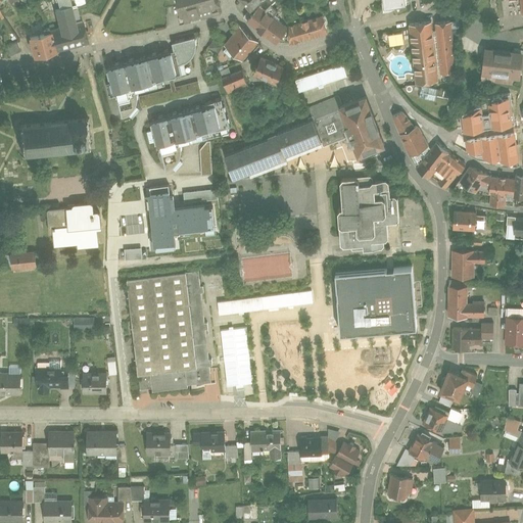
[(177,0),(178,1),(182,17),(220,7),(218,0),(219,0),(177,0)]
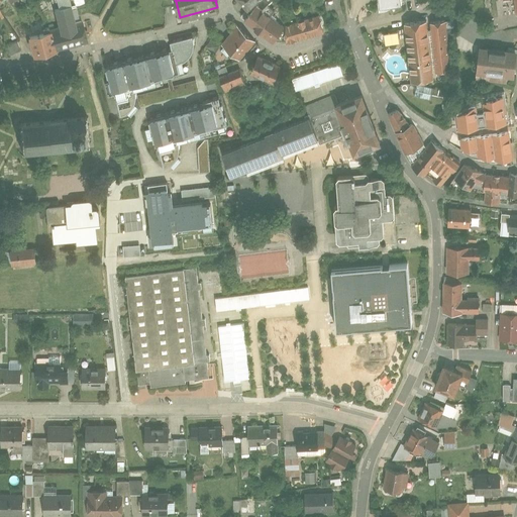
[(254,0),(242,16),(273,39),(285,23),(254,0)]
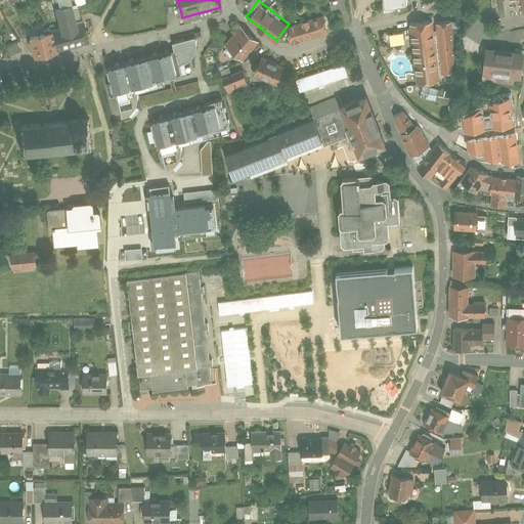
[(57,26),(51,28),(56,46),(89,38),(85,20),(77,23),(75,12),(79,11),(76,2),(73,3),(72,1),(53,5),(57,26)]
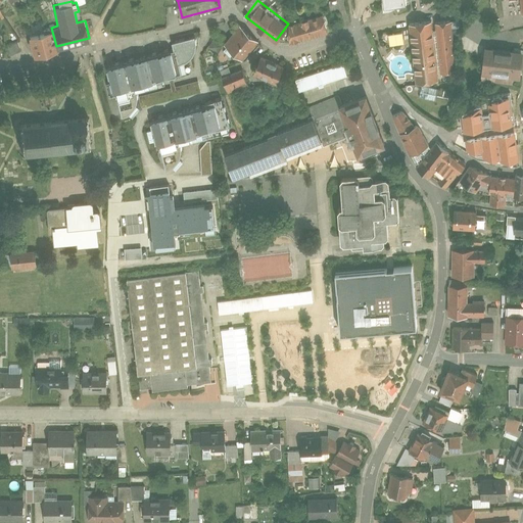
[(288,24),(288,40),(327,30),(322,11),(287,20),(288,24)]
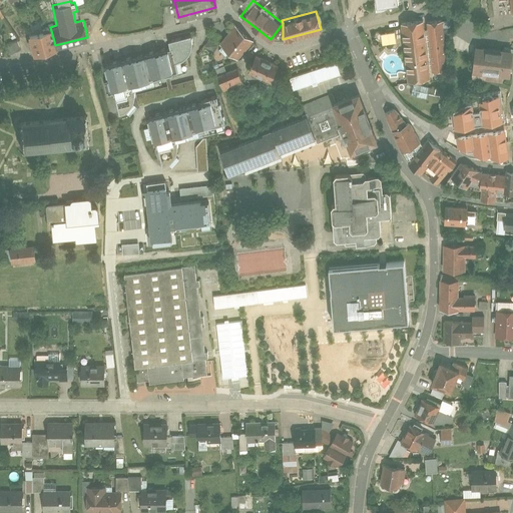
[(424,16),(399,20),(405,66),(405,68),(406,76),(432,73),(431,67),(448,65),(442,17),(425,19),(424,16)]
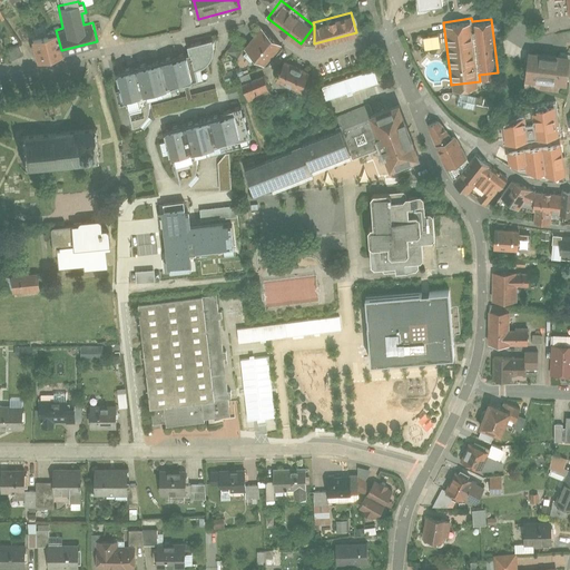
[(37,56),(61,50),(56,30),(56,27),(49,28),(45,20),(28,28),(31,32),(37,56)]
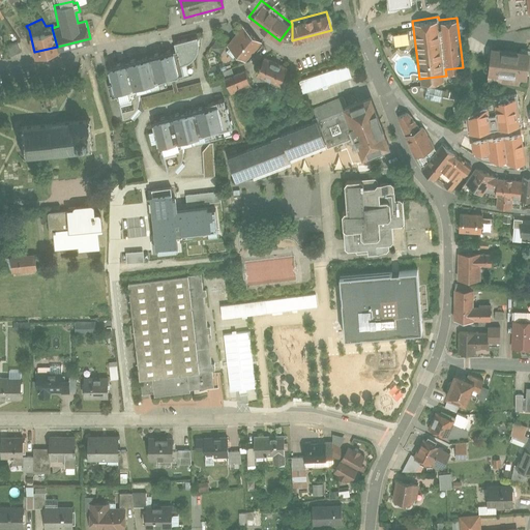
[(263,41),(241,23),(225,40),(246,59),(263,41)]
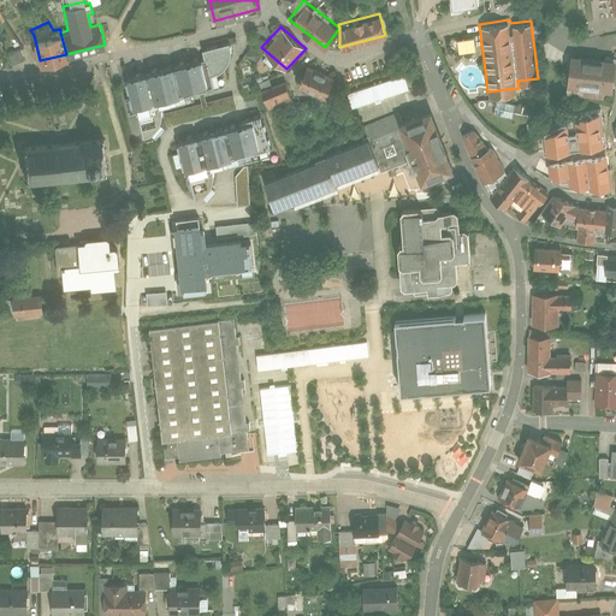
[(231,37),(205,45),(207,53),(129,71),(143,131),(149,130),(155,128),(159,124),(163,119),(165,113),(164,111),(165,106),(163,96),(221,82),(219,67),(223,66),(225,64),(229,61),(231,58),(232,53),(234,48),(232,42),(231,37)]
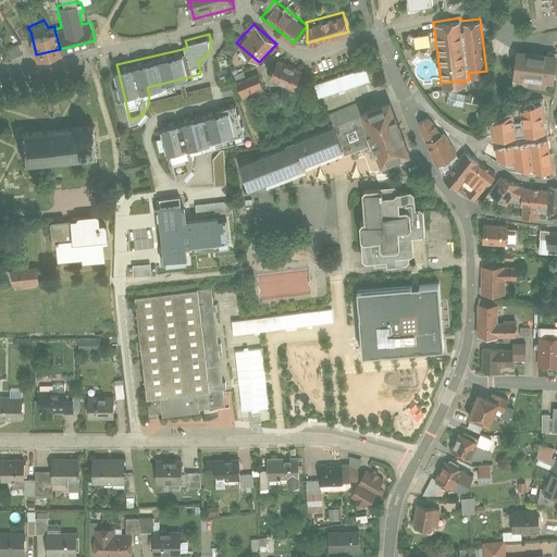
[(556,61),(556,47),(516,41),(511,78),(546,83),(547,76),(555,77),(556,61)]
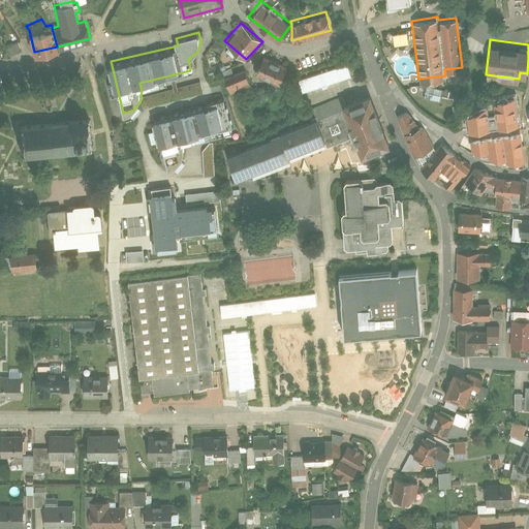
[(263,53),(255,70),(279,81),(286,63),(263,53)]
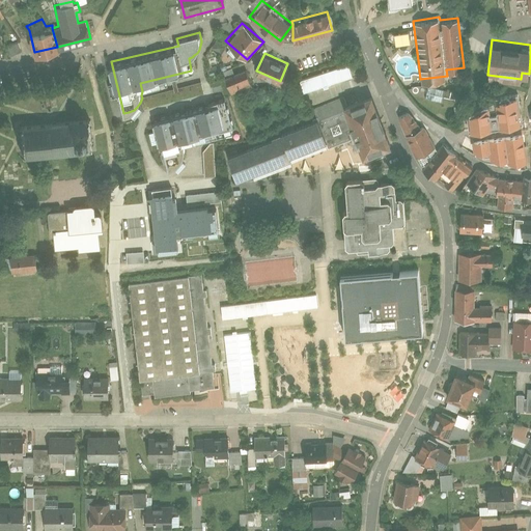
[(220,64),(230,90),(253,82),(247,65),(233,71),(229,60),(220,64)]
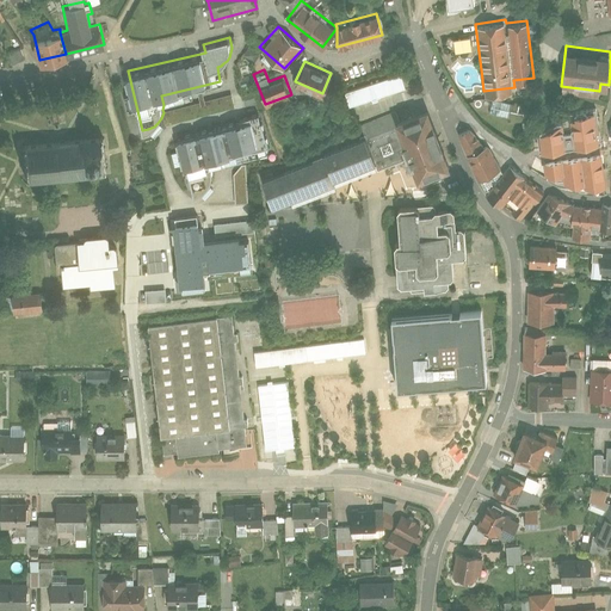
[(401,73),(346,91),(350,104),(406,86),(401,73)]
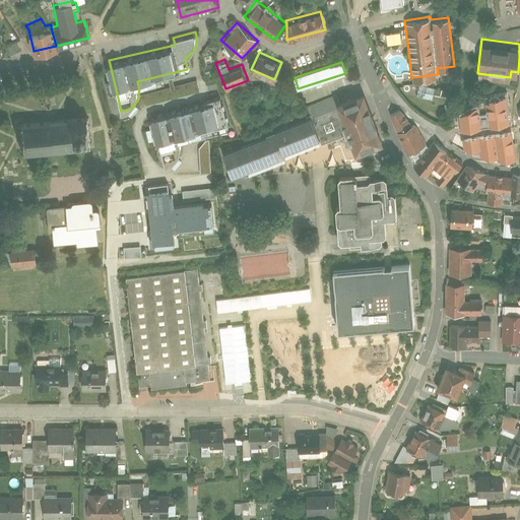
[(197,78),(138,93),(141,105),(200,89),(197,78)]
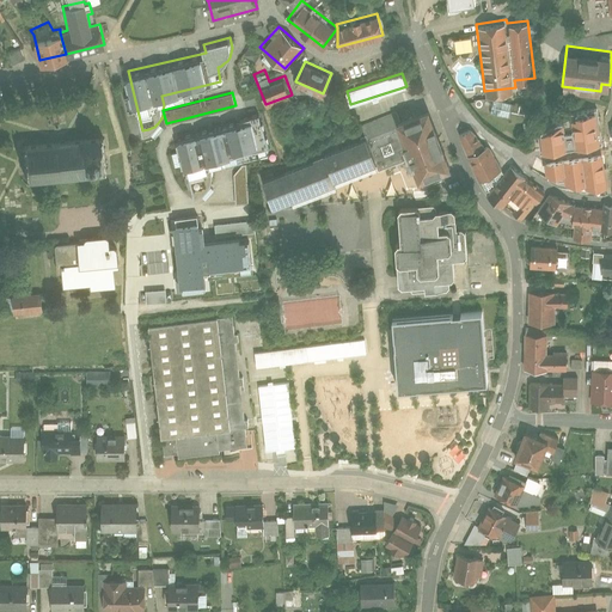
[(493,95),(491,109),(522,111),(524,98),(493,95)]
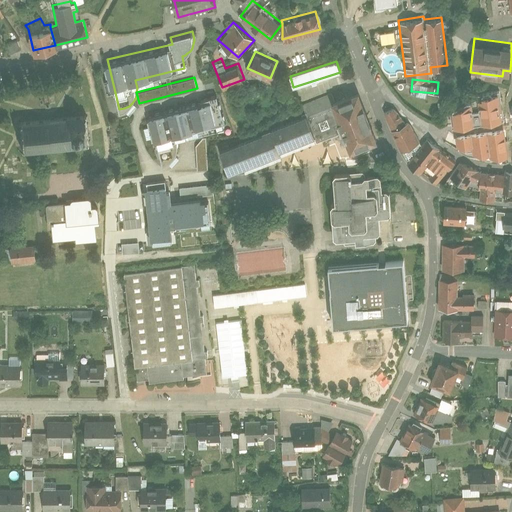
[(451,102),(453,120),(504,113),(500,87),(468,91),(469,94),(451,102)]
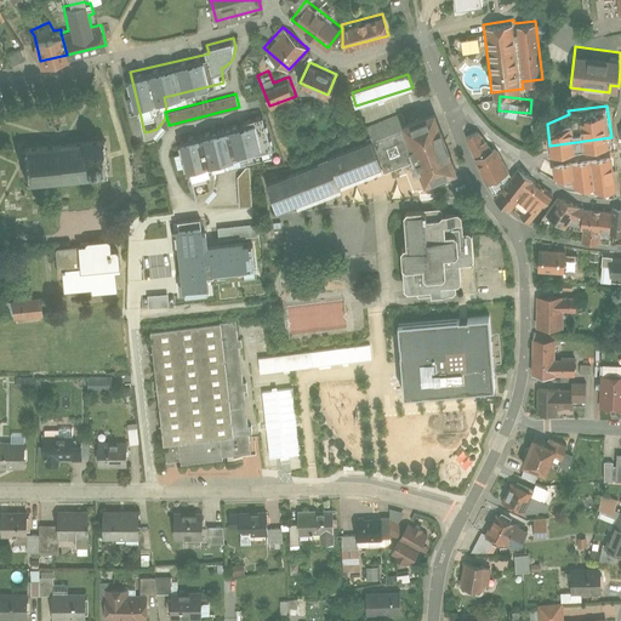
[(459,167),(436,107),(404,118),(402,110),(365,125),(370,137),(317,158),(318,160),(265,181),(277,211),(341,186),(340,183),(381,167),(383,172),(417,159),(426,181),(459,167)]
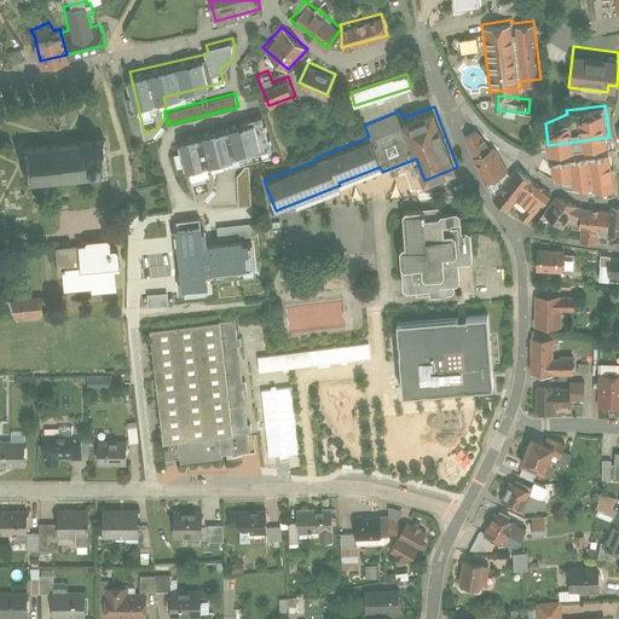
[(273,145),(265,115),(181,136),(196,196),(202,195),(207,192),(212,189),(214,184),(217,178),(217,171),(215,161),(273,145)]
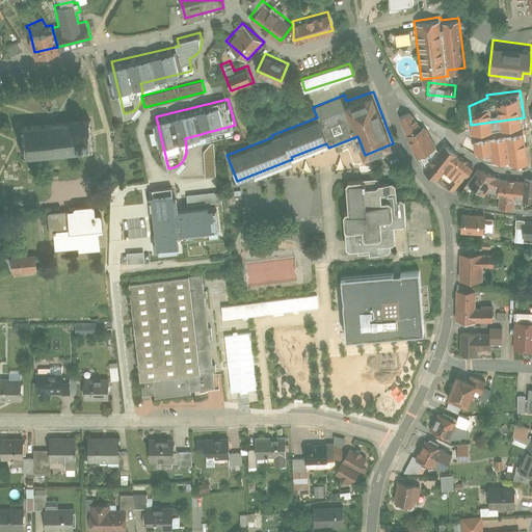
[(404,132),(418,126),(411,110),(397,115),(404,132)]
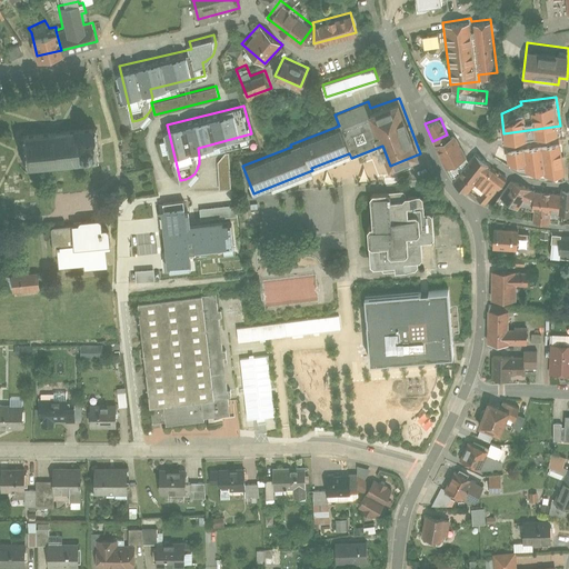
[(25,163),(25,165),(26,165),(26,166),(28,166),(28,163),(39,163),(39,165),(42,163),(42,162),(53,161),(53,162),(56,162),(56,161),(68,160),(68,161),(70,161),(70,160),(82,159),(82,160),(85,160),(85,159),(87,158),(88,162),(95,161),(95,158),(97,158),(99,158),(99,157),(100,156),(100,155),(99,155),(99,149),(100,149),(100,147),(99,147),(98,137),(99,137),(99,135),(97,135),(97,129),(98,129),(98,127),(97,127),(96,127),(96,126),(93,126),(95,127),(82,128),(81,127),(79,127),(79,128),(68,129),(68,128),(65,129),(53,130),(50,130),(50,131),(39,132),(39,131),(37,131),(37,132),(25,133),(25,132),(22,132),(22,133),(22,135),(21,135),(21,137),(22,136),(22,141),(21,141),(21,143),(22,143),(23,153),(22,153),(23,157),(23,156),(25,161),(23,161),(23,163),(25,163)]
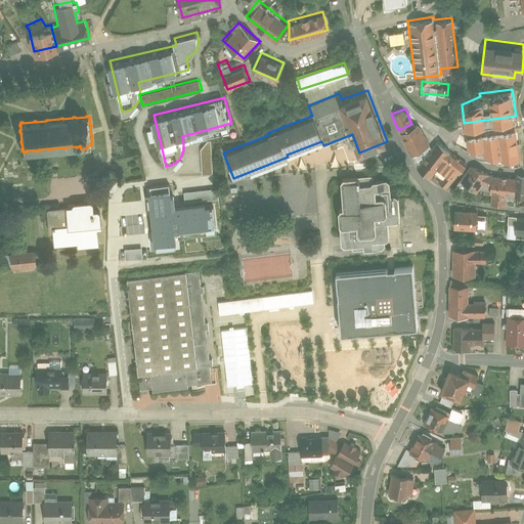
[(411,124),(398,130),(408,153),(410,151),(429,144),(420,121),(411,124)]
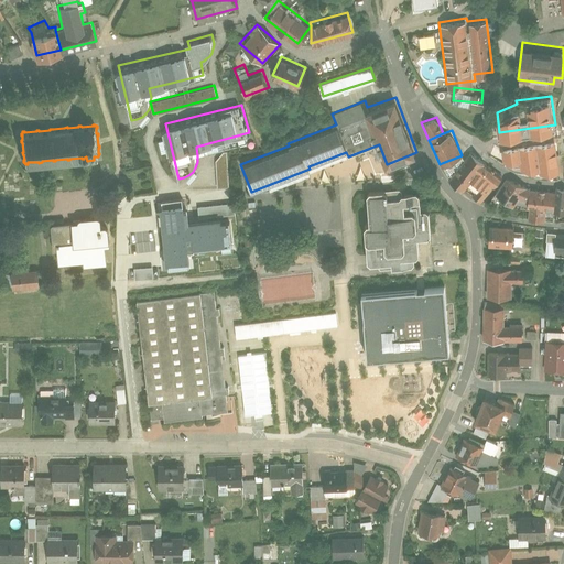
[(555,140),(503,147),(506,162),(516,167),(561,174),(555,140)]
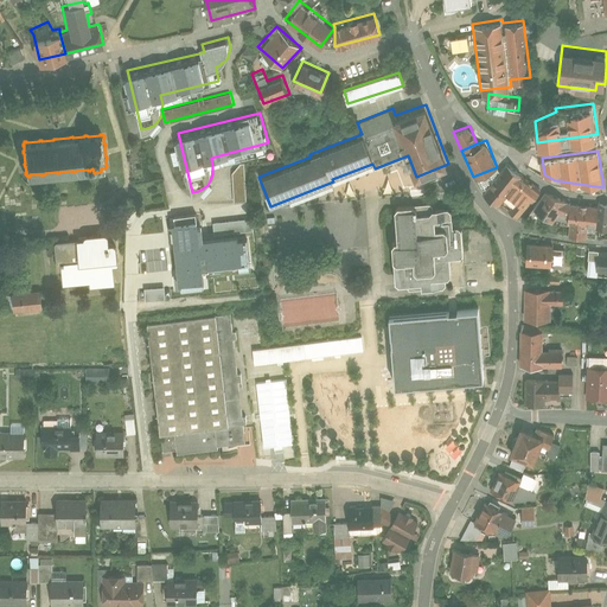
[(506,160),(500,168),(497,167),(475,176),(486,190),(518,215),(541,186),(506,160)]
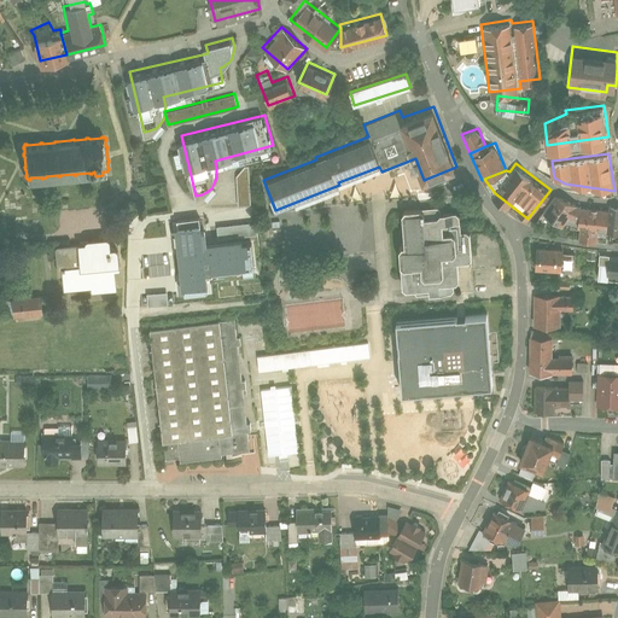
[(250,168),(237,168),(238,203),(251,203),(250,168)]
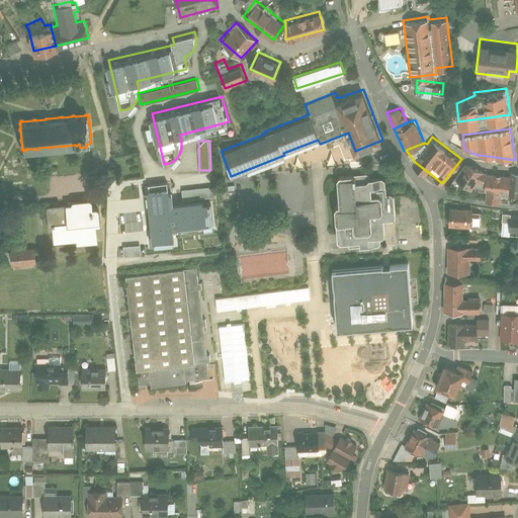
[(484,170),(465,159),(449,183),(456,187),(460,180),(473,187),(478,181),(485,183),(486,171),(484,170)]
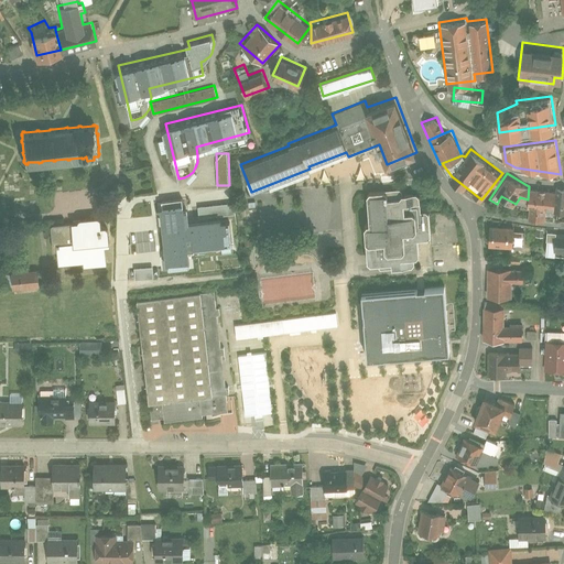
[(563,185),(554,186),(554,190),(554,208),(554,210),(563,209),(563,185)]
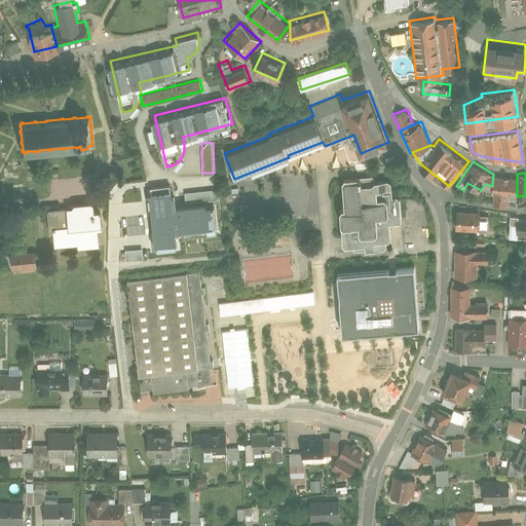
[(372,174),(344,176),(341,180),(341,188),(343,207),(342,207),(339,211),(341,237),(341,245),(344,247),(351,247),(352,250),(354,252),(383,250),(387,246),(386,240),(388,240),(391,236),(390,223),(398,223),(402,219),(400,197),(397,194),(392,195),(391,180),(387,177),(375,178),(375,177),(372,174)]
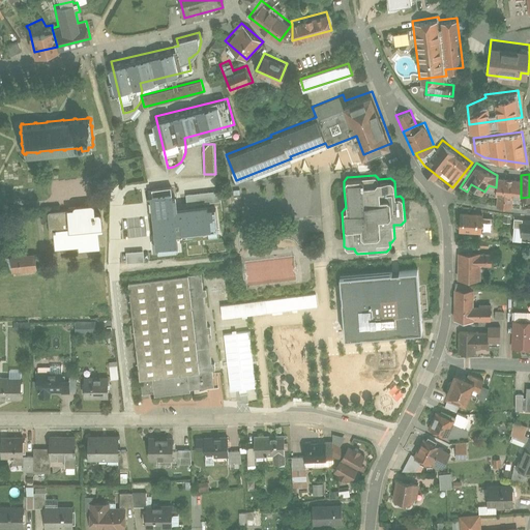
[(521,178),(497,175),(496,187),(495,193),(497,193),(513,195),(521,196),(521,178)]
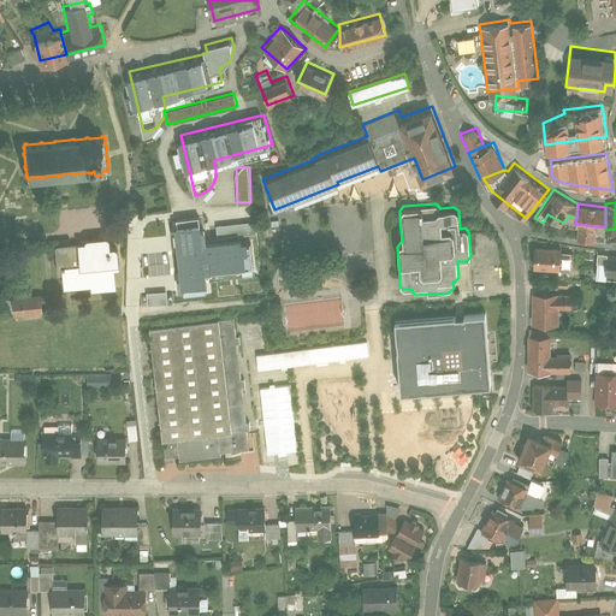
[(256,232),(256,220),(217,221),(217,235),(256,232)]
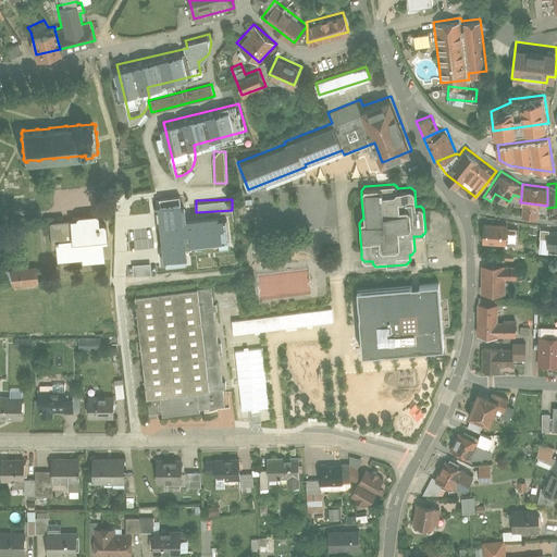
[(164,257),(187,255),(186,243),(229,238),(226,213),(184,218),(183,201),(159,203),(164,257)]
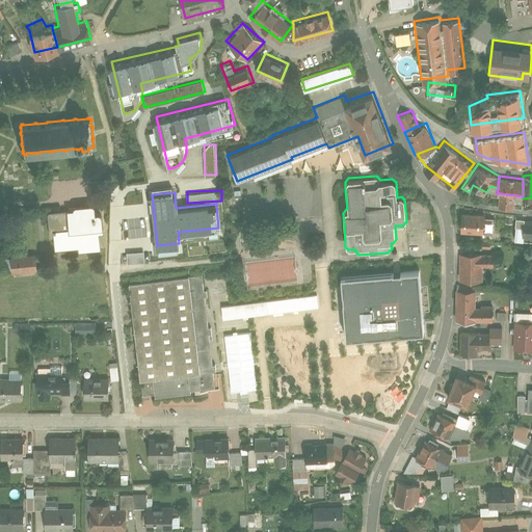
[(515,195),(499,193),(498,205),(513,207),(515,195)]
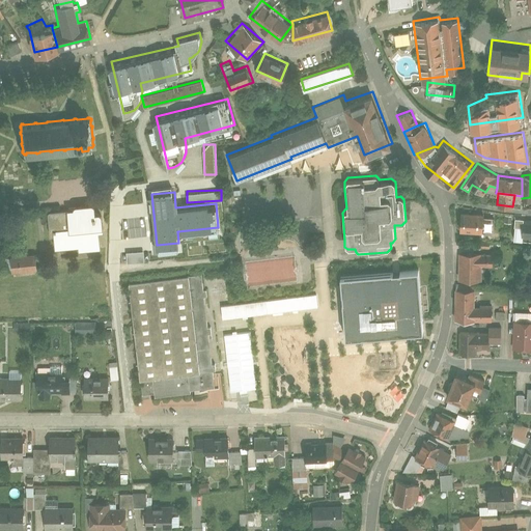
[(53,236),(54,253),(101,249),(99,231),(103,231),(101,211),(94,212),(93,202),(66,205),(66,208),(47,211),(50,236),(53,236)]
